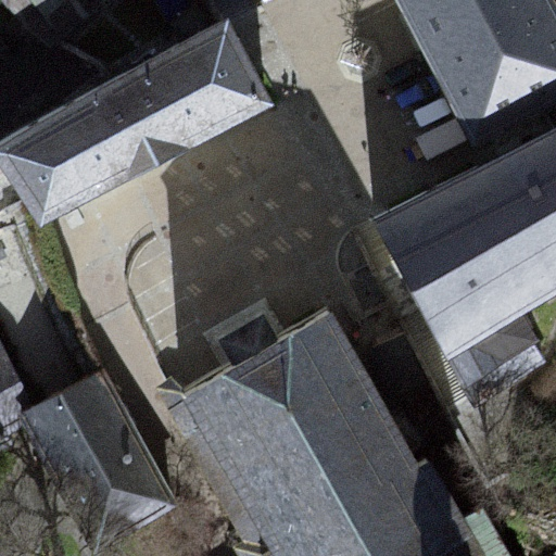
[(5,0),(41,41),(110,0),(5,0)]
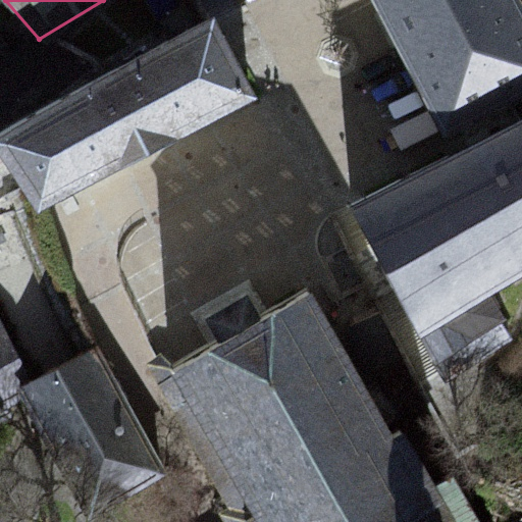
[(372,0),(442,133),(521,93),(521,13),(514,0),(372,0)]
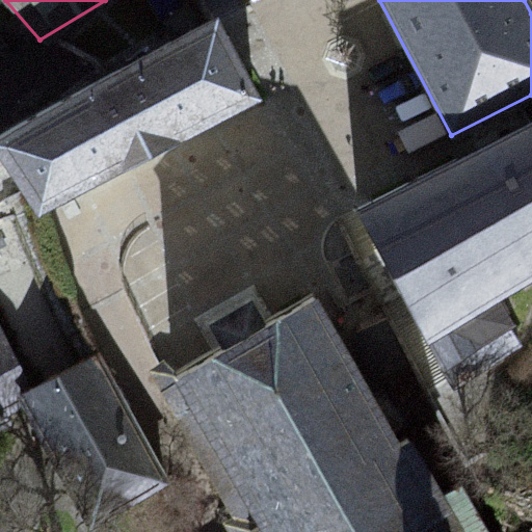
[(216,23),(0,136),(0,154),(34,220),(259,103),(216,23)]
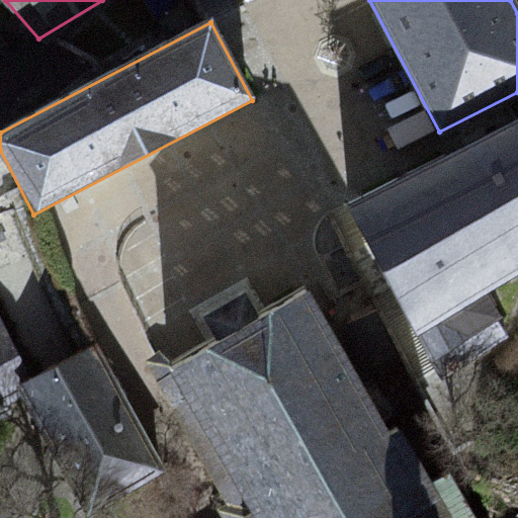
[(517,117),(348,202),(433,364),(501,319),(487,293),(517,274),(517,117)]
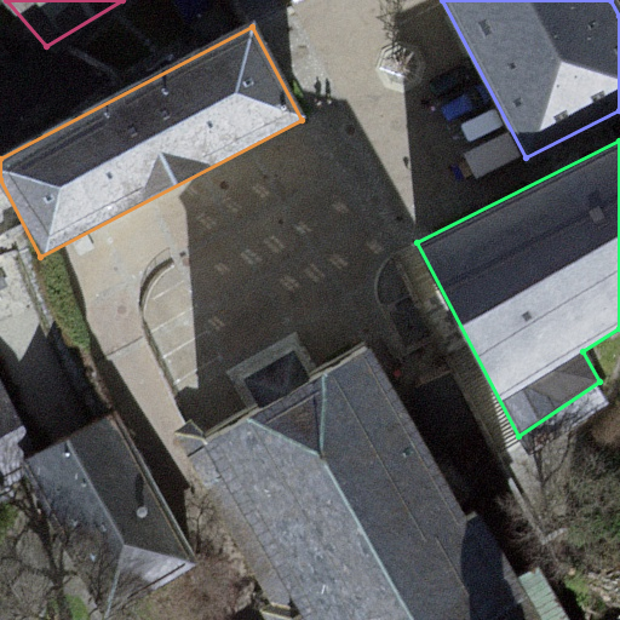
[(371,350),(211,443),(302,616),(293,619),(569,619),(538,566),(516,575),(480,512),(469,520),(371,350)]
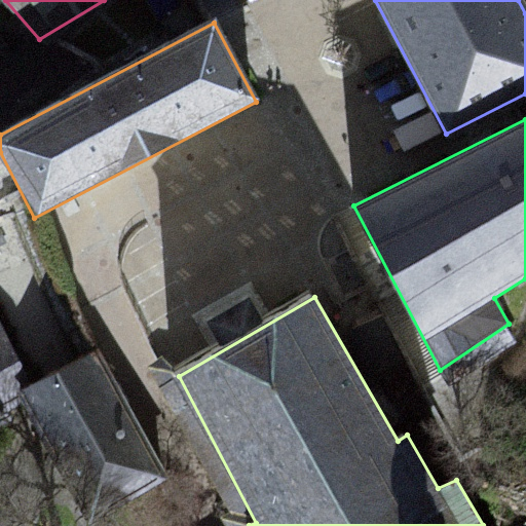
[(23,371),(0,328),(0,417),(24,404),(17,392),(9,378),(23,371)]
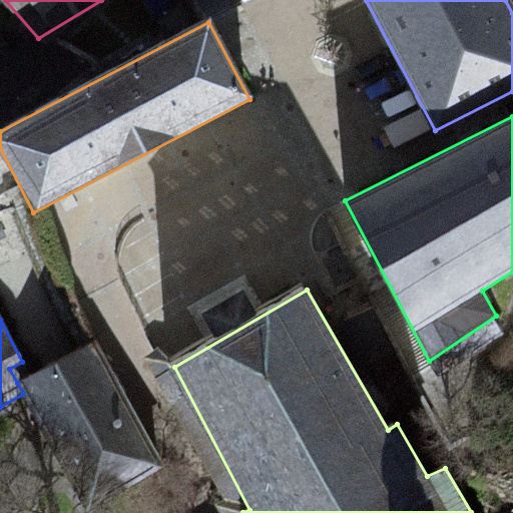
[(93,341),(17,383),(86,507),(162,465),(93,341)]
